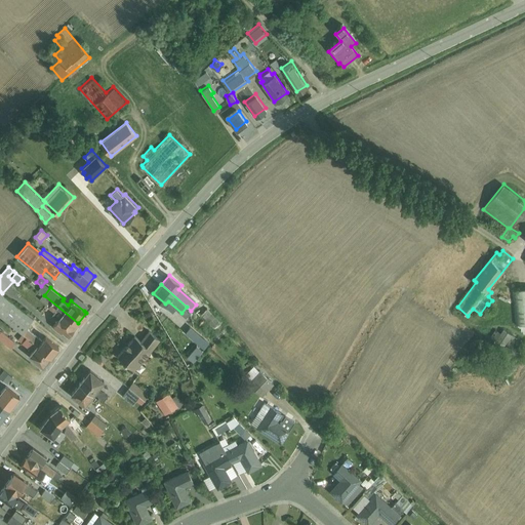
[(524,287),(513,288),(515,323),(517,323),(518,326),(519,326),(519,327),(521,327),(521,330),(522,330),(523,332),(524,332),(524,287)]
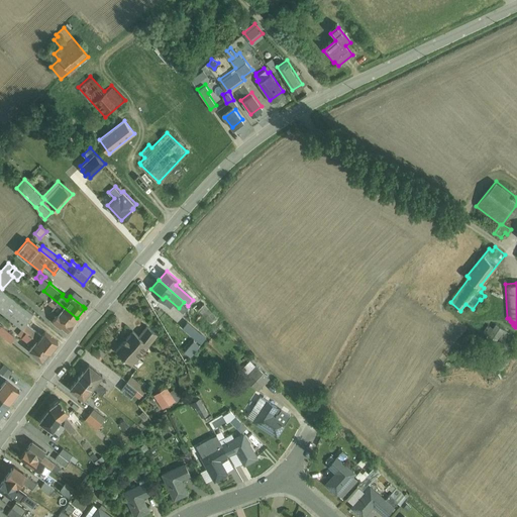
[(2,289),(0,287),(0,310),(22,329),(50,351),(58,341),(44,331),(41,335),(26,323),(33,314),(2,289)]
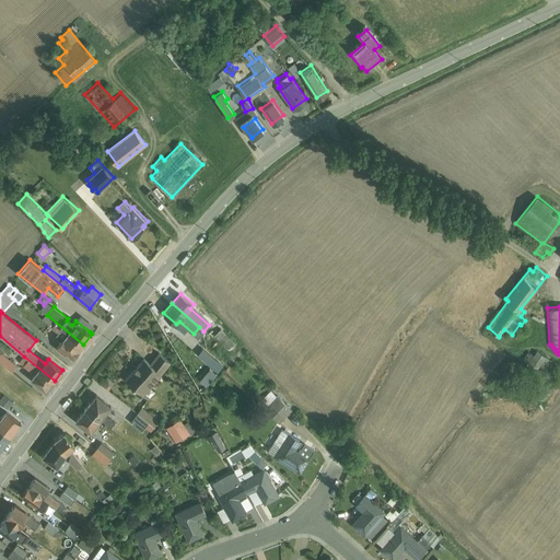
[(83,345),(47,315),(46,314),(42,319),(53,327),(51,328),(58,334),(56,336),(62,340),(56,349),(66,356),(67,353),(72,358),(83,345)]
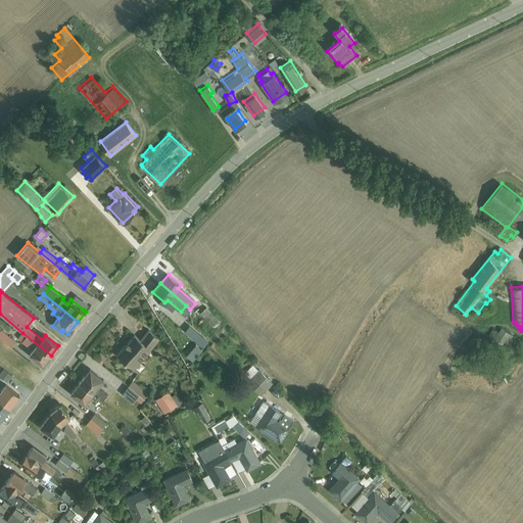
[(70,299),(84,310),(89,303),(76,293),(70,299)]
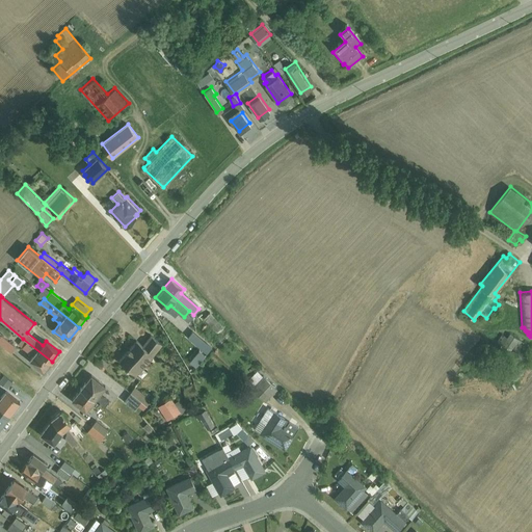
[(210,312),(204,317),(216,330),(222,325),(210,312)]
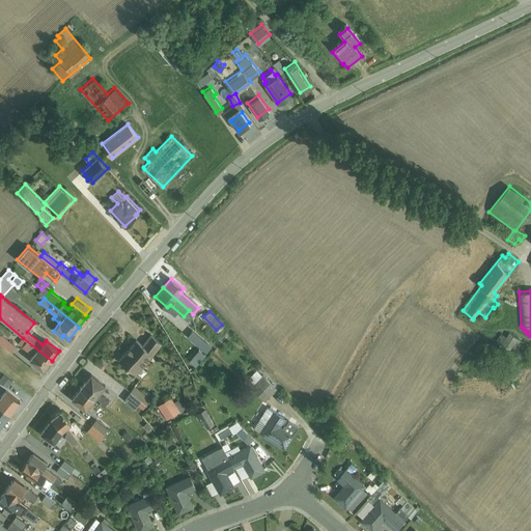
[(192,330),(188,335),(203,348),(207,343),(192,330)]
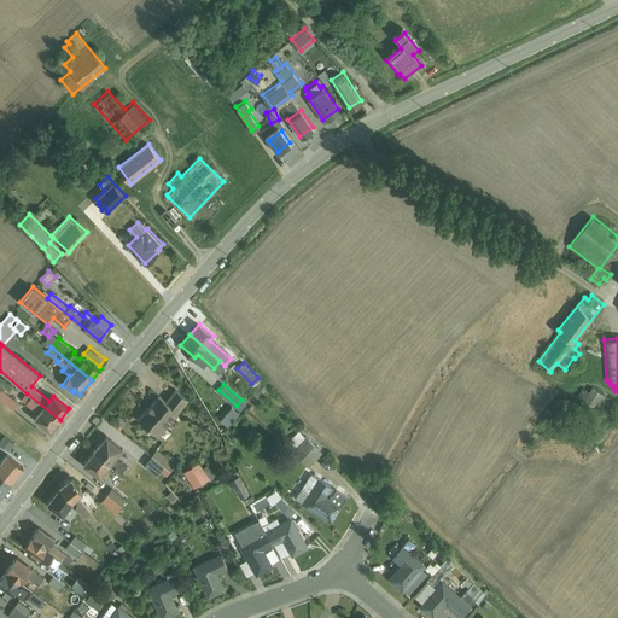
[(583,386),(577,396),(593,406),(595,403),(601,407),(608,397),(593,386),(589,391),(583,386)]
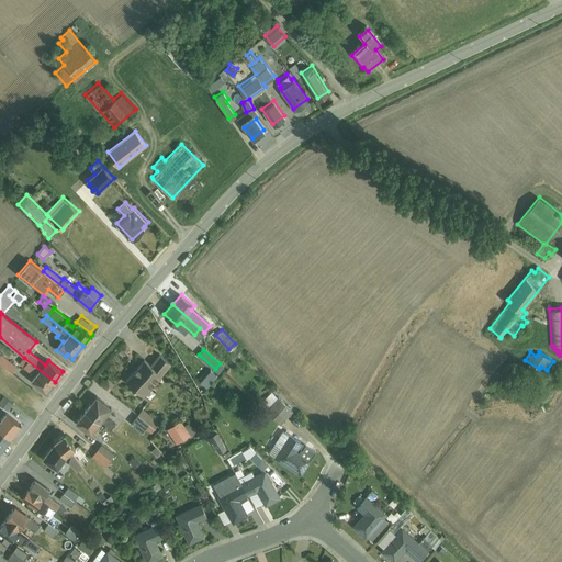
[(144,358),(125,381),(145,396),(171,362),(159,352),(150,362),(144,358)]
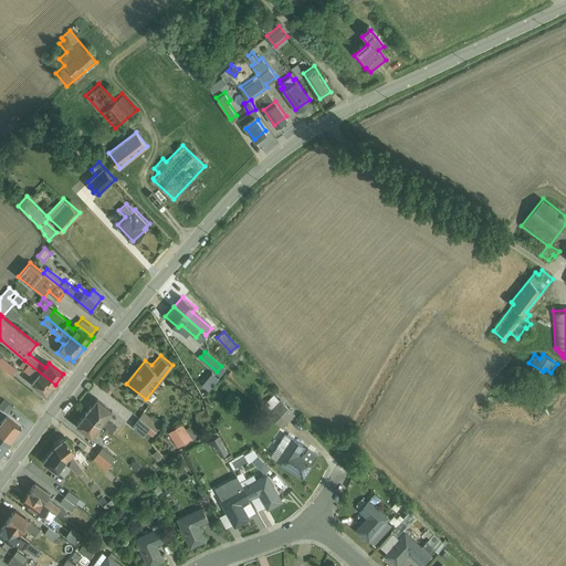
[(0,356),(0,365),(12,376),(18,369),(2,357),(1,358),(0,356)]
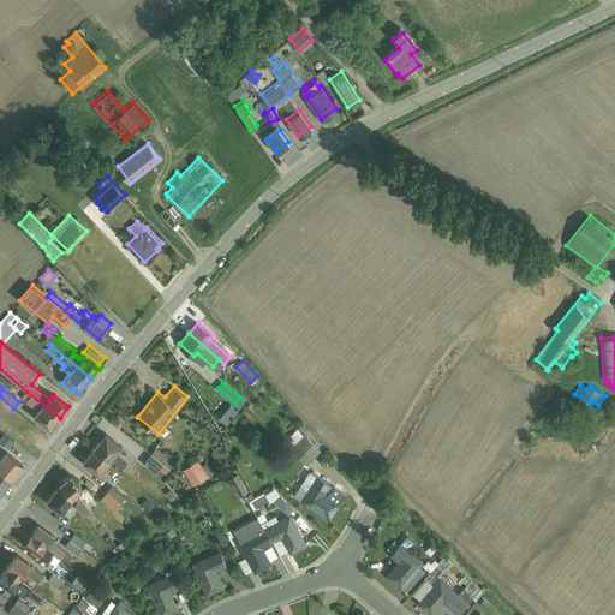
[(60,418),(27,392),(22,398),(37,411),(34,416),(51,429),(60,418)]
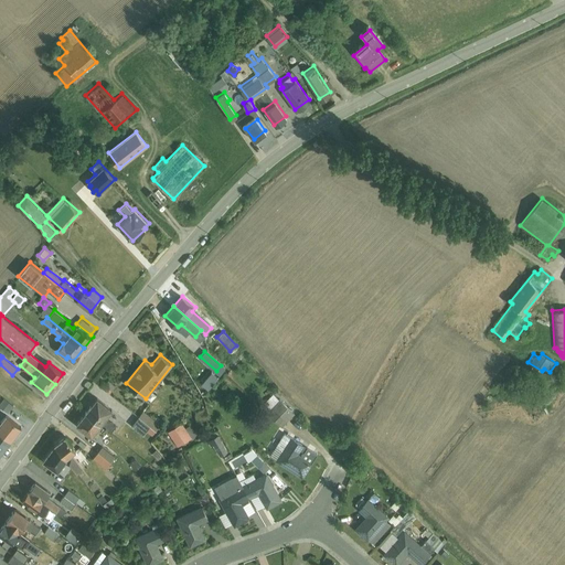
[(109,392),(115,384),(107,377),(102,385),(109,392)]
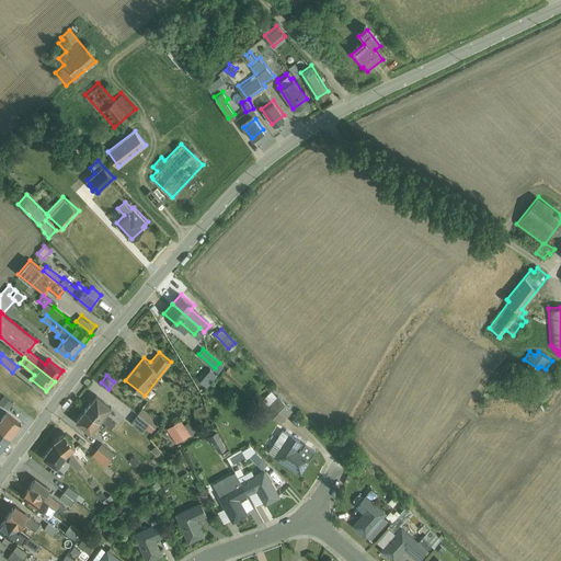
[(271,390),(259,403),(281,423),(293,410),(271,390)]
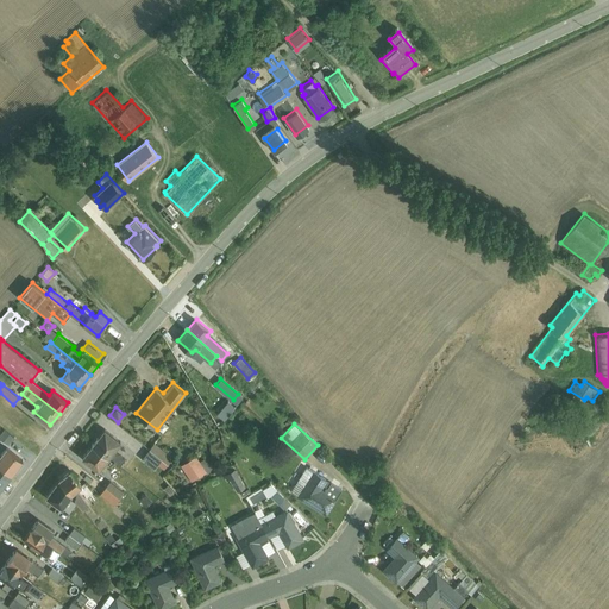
[(92,445),(110,458),(120,466),(125,459),(117,453),(118,447),(121,441),(105,428),(92,445)]
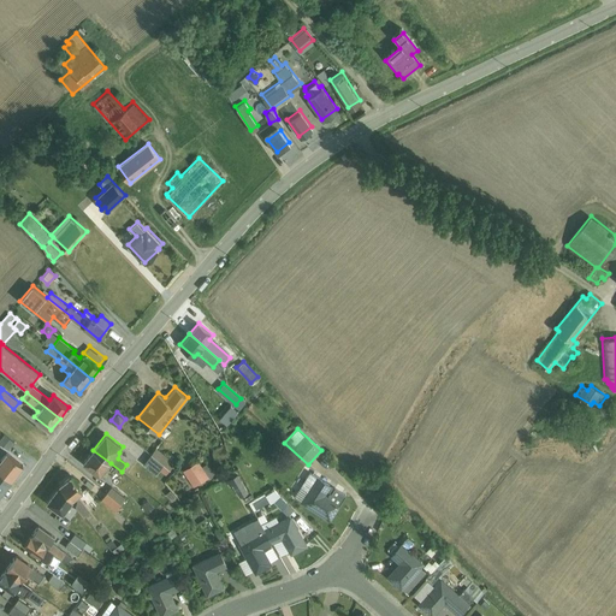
[(5,436),(0,439),(0,443),(7,450),(15,443),(5,436)]
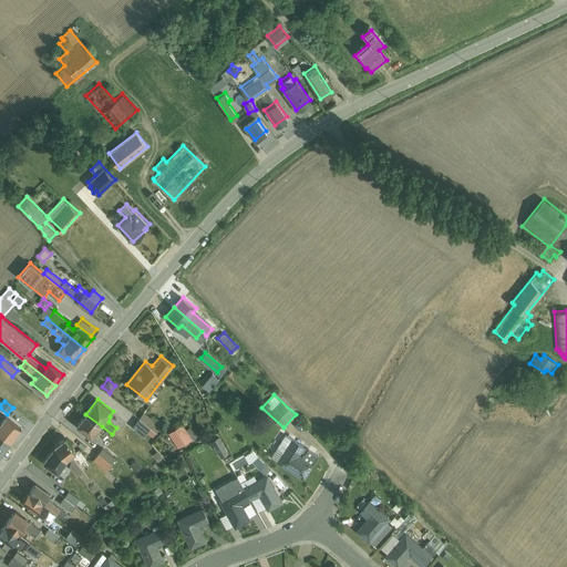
[(140,419),(157,432),(164,423),(158,418),(155,421),(144,413),(140,419)]
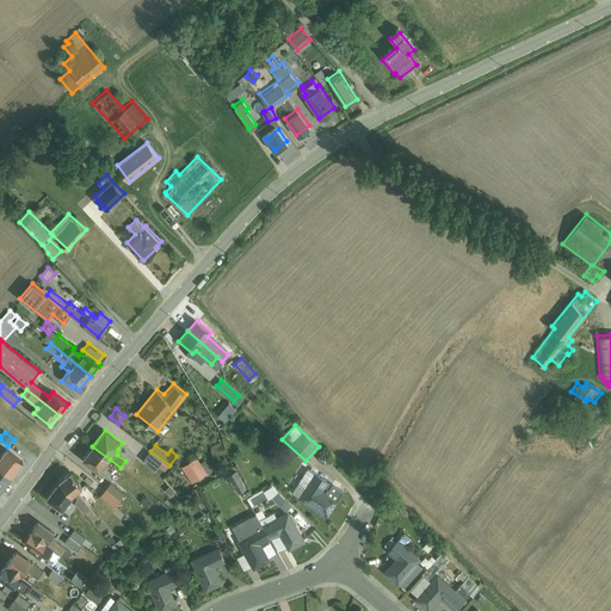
[(110,460),(92,446),(81,460),(99,473),(110,460)]
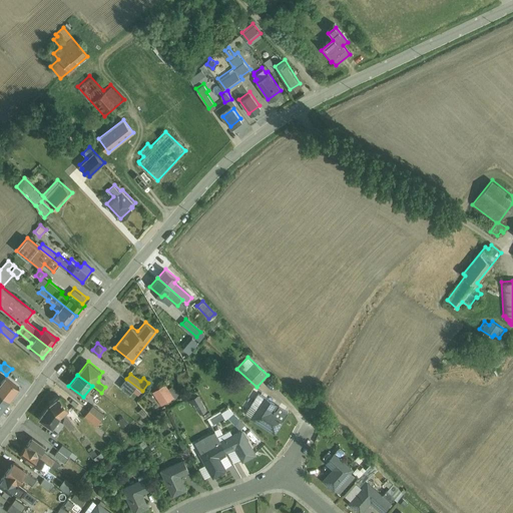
[(0,392),(9,400),(19,388),(5,377),(1,383),(0,381),(0,380),(0,392)]
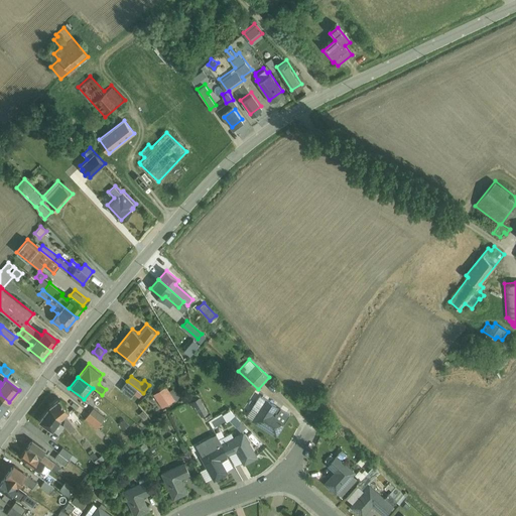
[(143,393),(127,381),(120,389),(131,397),(133,393),(139,398),(143,393)]
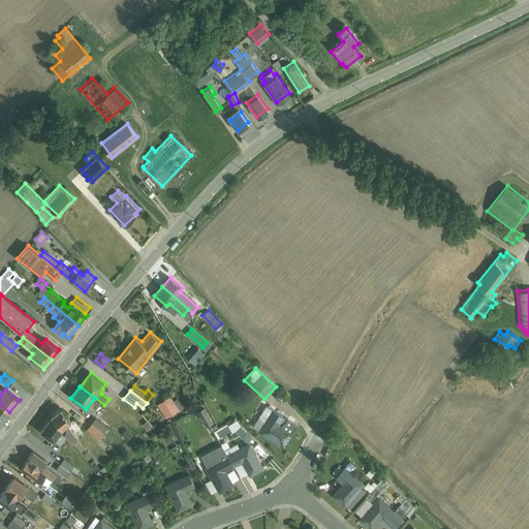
[(164,401),(157,404),(166,418),(169,416),(173,422),(180,416),(177,412),(185,406),(179,397),(174,400),(170,395),(163,400),(164,401)]
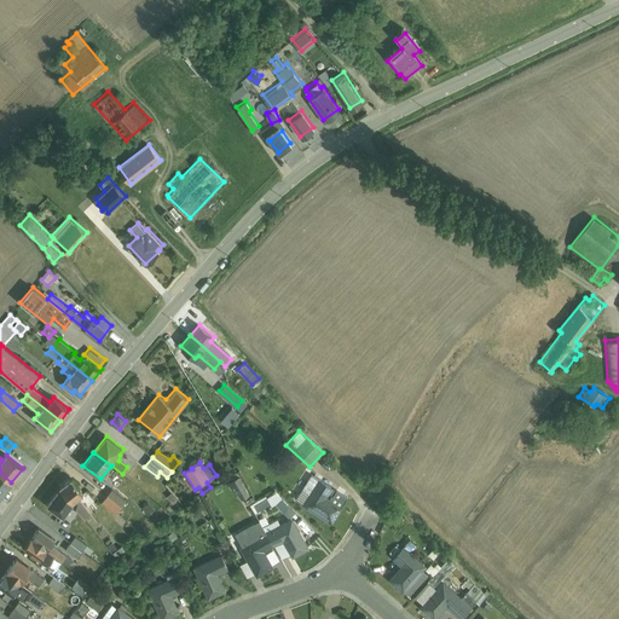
[(0,496),(11,482),(0,473),(0,496)]
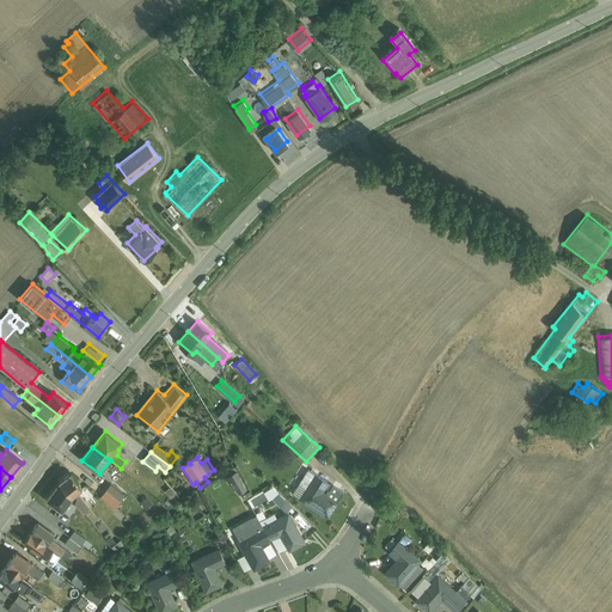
[(307,467),(292,493),(328,515),(343,491),(332,484),(334,483),(307,467)]
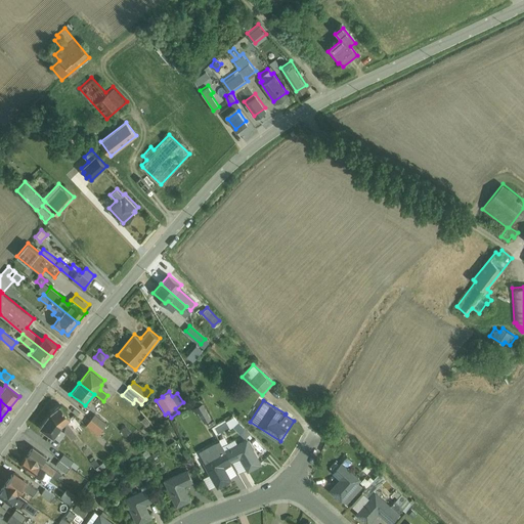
[(148,421),(159,415),(151,402),(142,407),(147,415),(145,416),(148,421)]
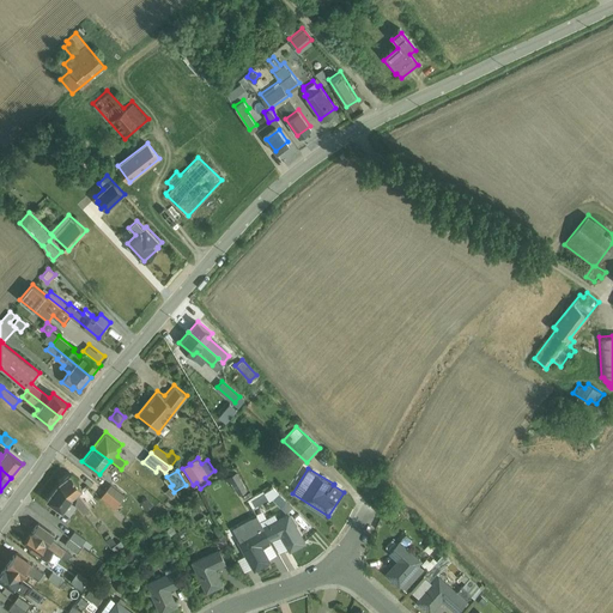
[(237,471),(225,478),(229,484),(232,483),(235,489),(236,489),(240,495),(247,489),(237,471)]
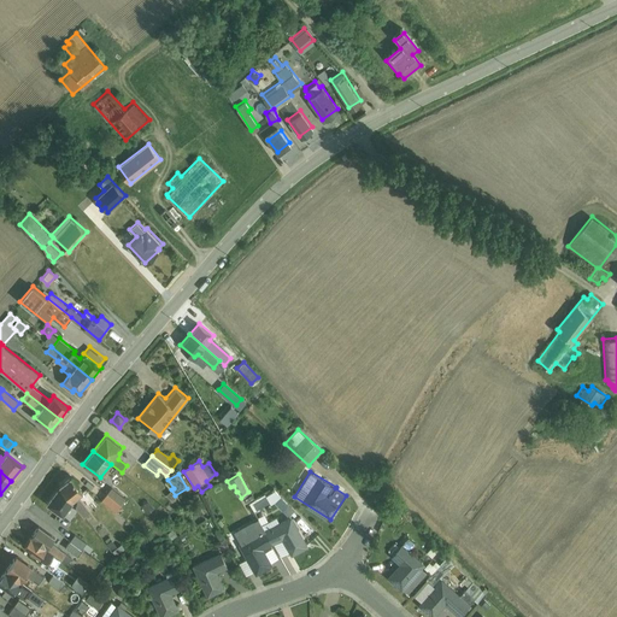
[(59,485),(74,503),(84,516),(90,511),(81,499),(86,495),(71,476),(59,485)]
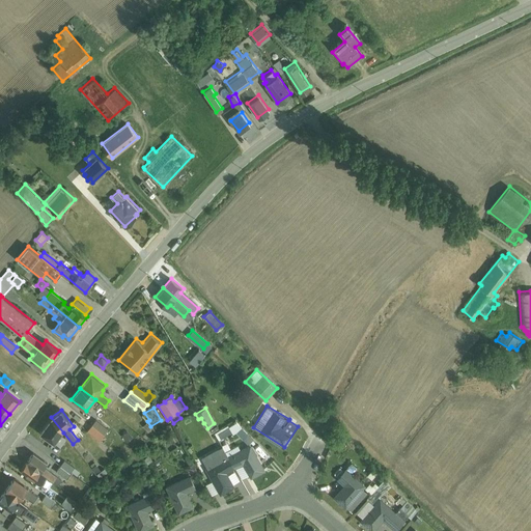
[(63,432),(51,417),(39,434),(54,444),(63,432)]
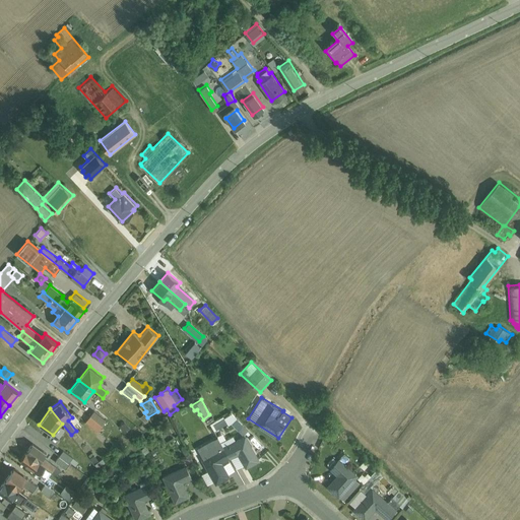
[(102,426),(100,428),(102,430),(106,426),(104,424),(106,420),(94,411),(90,416),(102,426)]
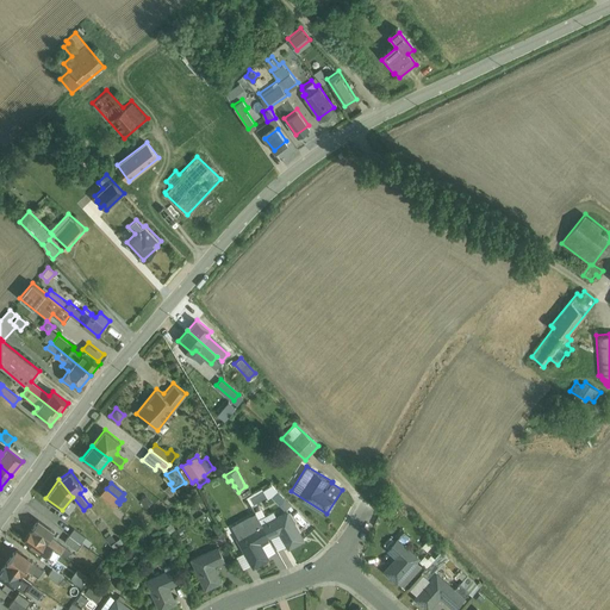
[(168,485),(165,490),(170,497),(175,492),(168,485)]
